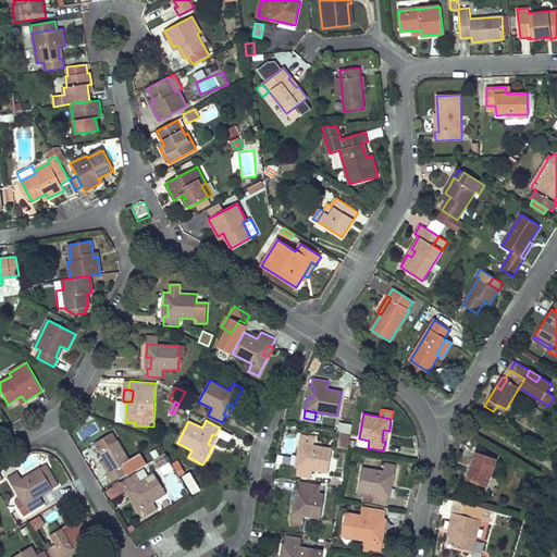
[(342,422),(336,445),(346,447),(353,424),(342,422)]
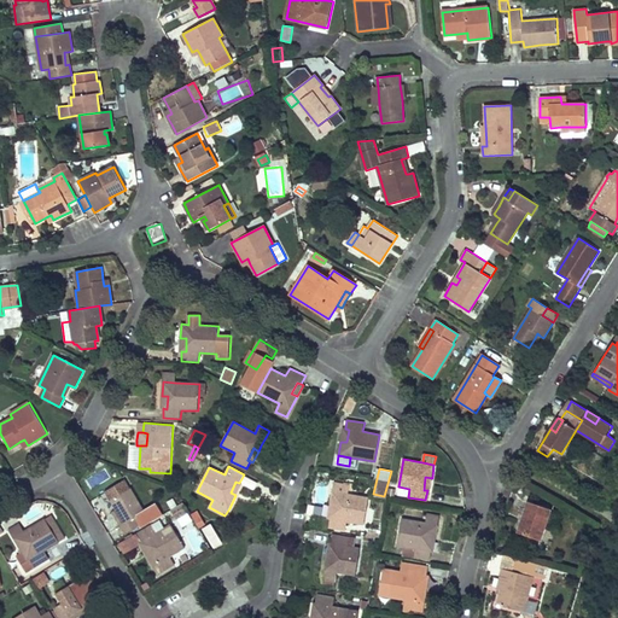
[(145,512),(130,488),(129,489),(124,481),(105,491),(116,511),(123,523),(120,525),(124,534),(147,520),(143,513),(145,512)]
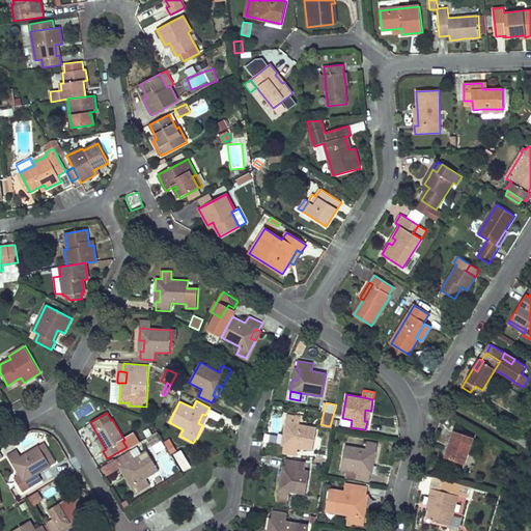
[(205,415),(202,414),(198,423),(202,425),(204,422),(207,416),(205,415)]
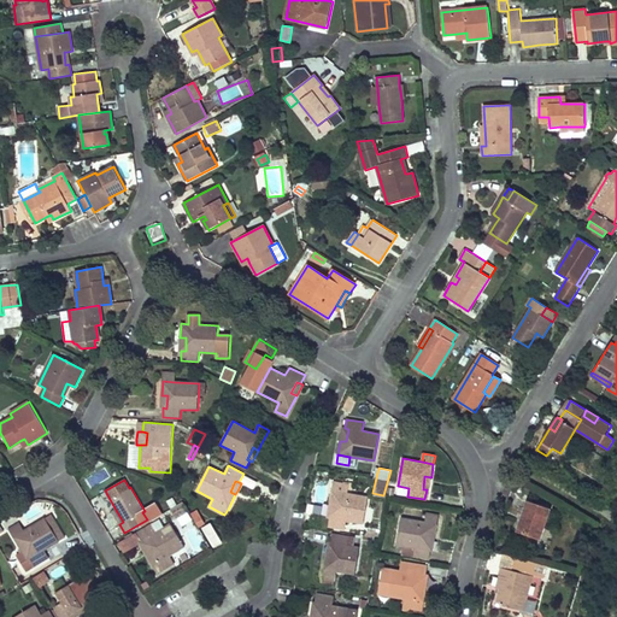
[(333,482),(331,491),(347,493),(348,485),(333,482)]
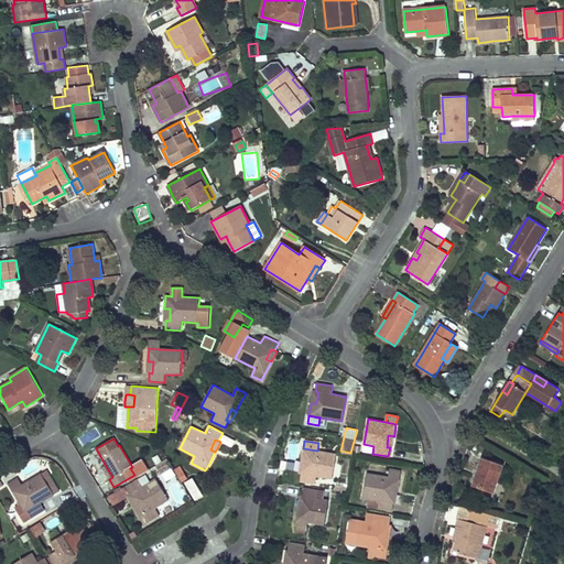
[(316,476),(333,479),(336,454),(317,451),(303,448),(301,462),(306,463),(304,474),(301,474),(300,483),(315,485),(316,476)]
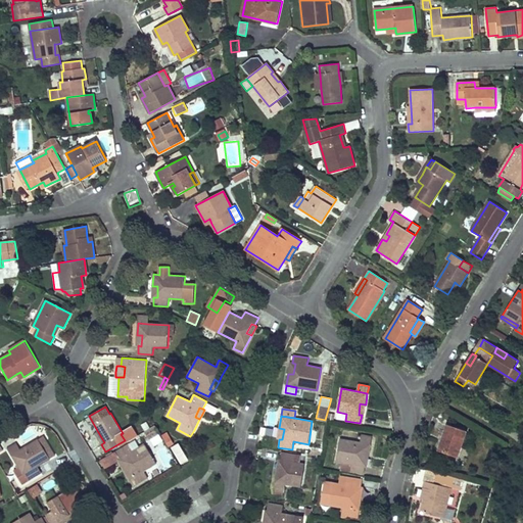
[(438,450),(458,458),(467,431),(447,424),(445,431),(438,450)]
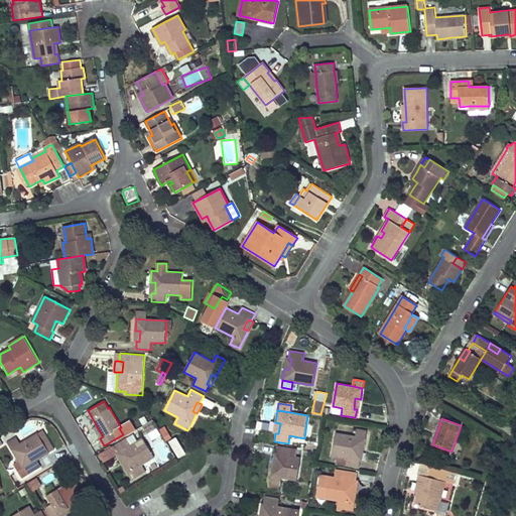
[(100,438),(103,436),(97,426),(94,427),(97,432),(100,438)]
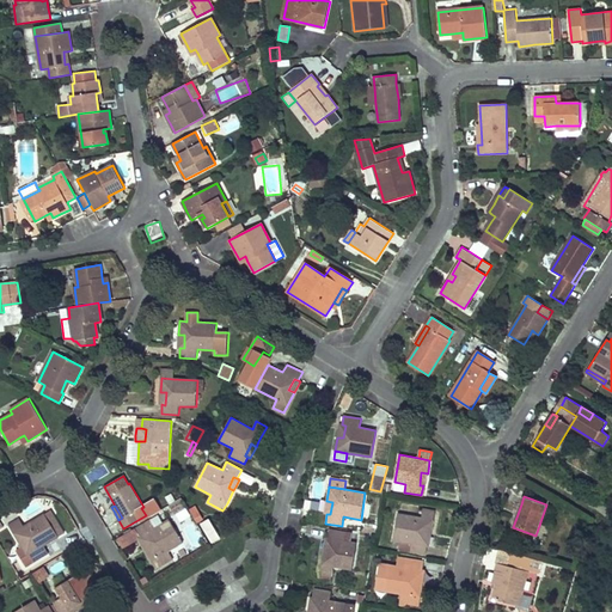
[(195,519),(200,515),(195,508),(190,510),(195,519)]
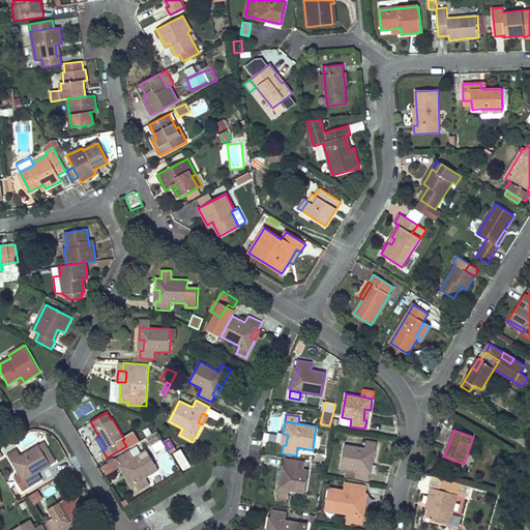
[(365,448),(376,449),(377,442),(366,440),(365,448)]
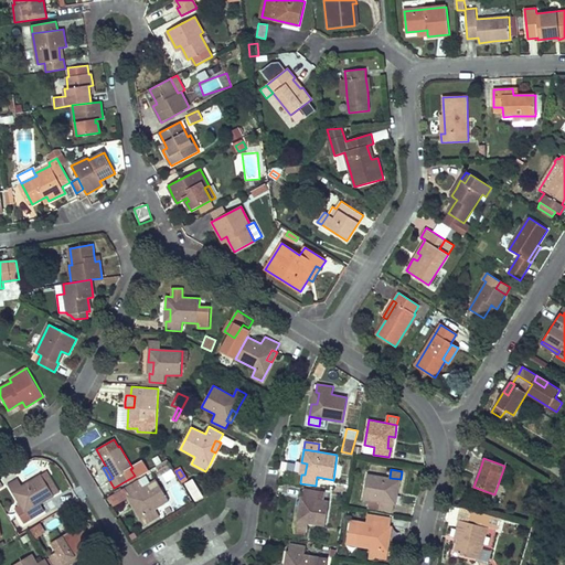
[(368,473),(363,499),(370,500),(368,508),(393,512),(395,503),(391,502),(393,491),(398,492),(401,479),(390,478),(368,473)]
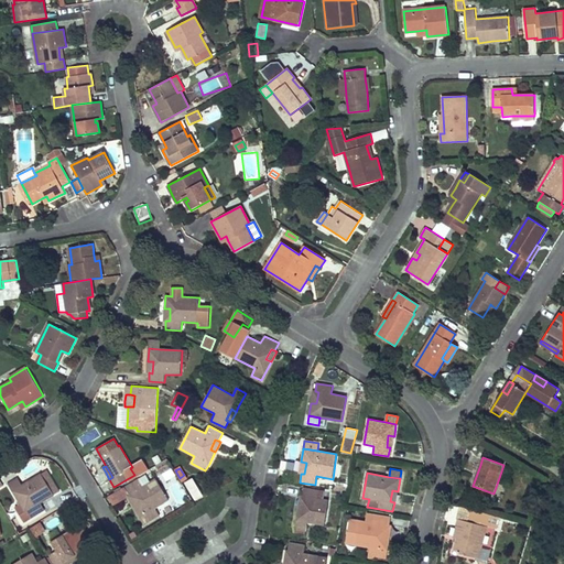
[(50,487),(41,474),(22,485),(12,490),(20,505),(15,508),(24,522),(45,510),(41,503),(54,495),(50,487)]
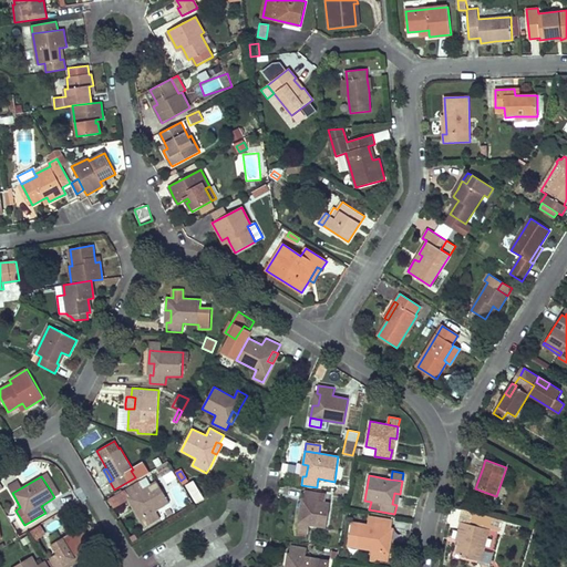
[(196,503),(204,497),(192,478),(184,484),(196,503)]
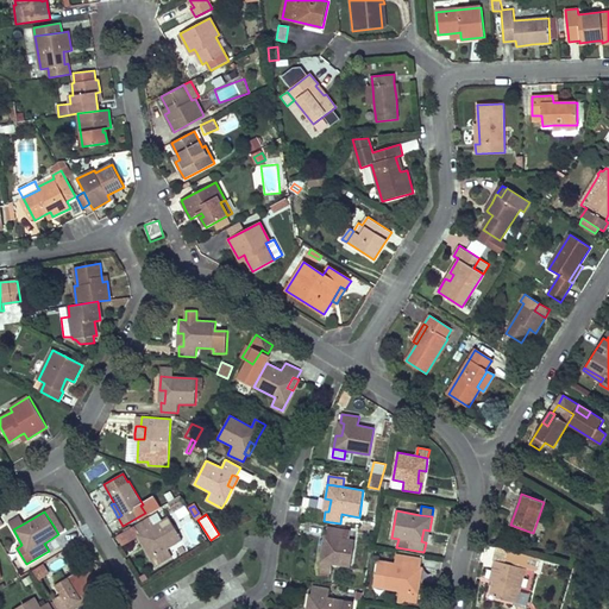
[(8,522),(13,529),(24,523),(19,516),(8,522)]
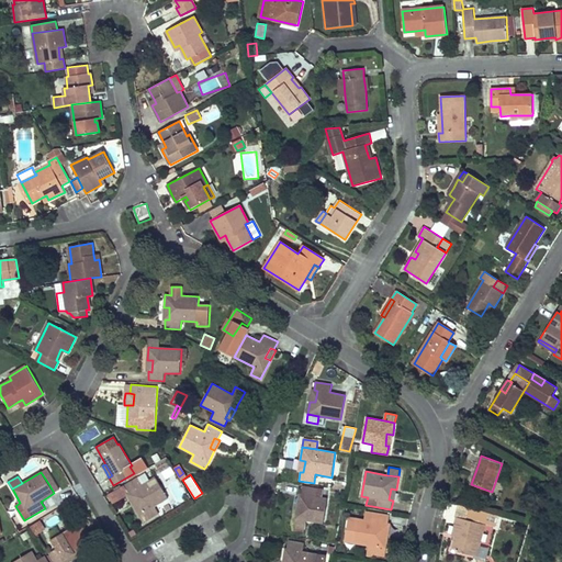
[(168,498),(155,476),(142,485),(137,478),(124,486),(128,494),(132,492),(137,502),(133,505),(144,523),(159,513),(155,506),(168,498)]
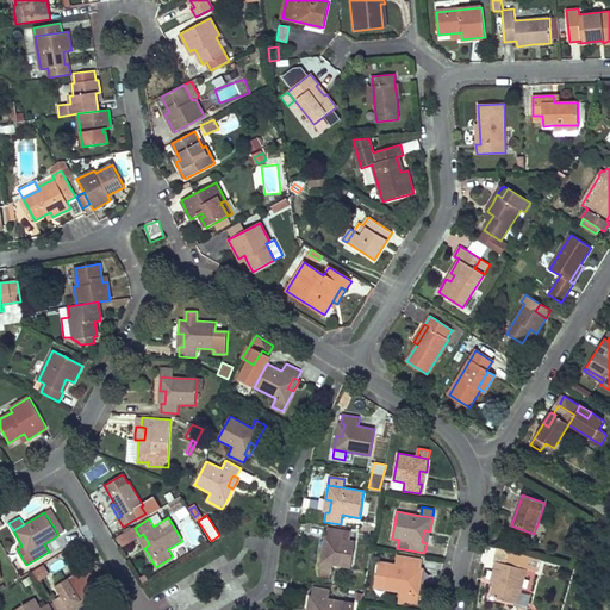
[(350,568),(355,541),(349,540),(350,531),(329,527),(327,537),(330,537),(329,551),(323,549),(318,572),(331,573),(332,565),(350,568)]
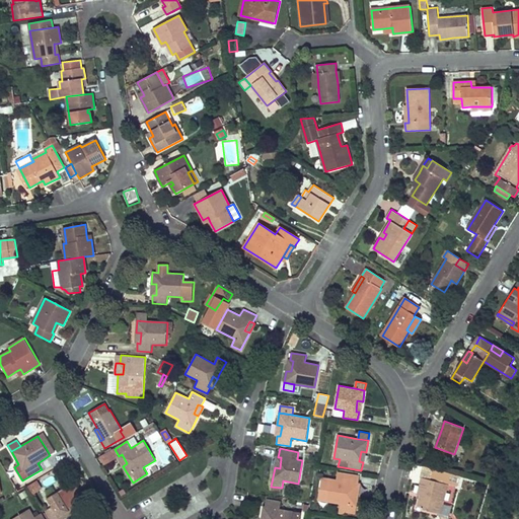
[(123,466),(127,463),(122,454),(119,456),(118,456),(123,466)]
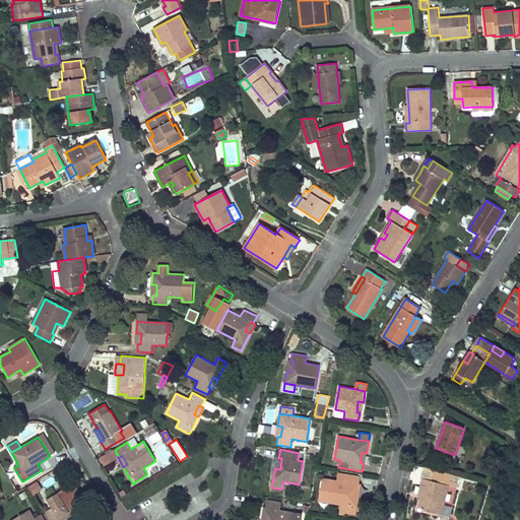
[(432,480),(424,478),(419,491),(418,496),(421,497),(418,509),(441,515),(444,504),(449,485),(457,488),(460,476),(435,469),(432,480)]
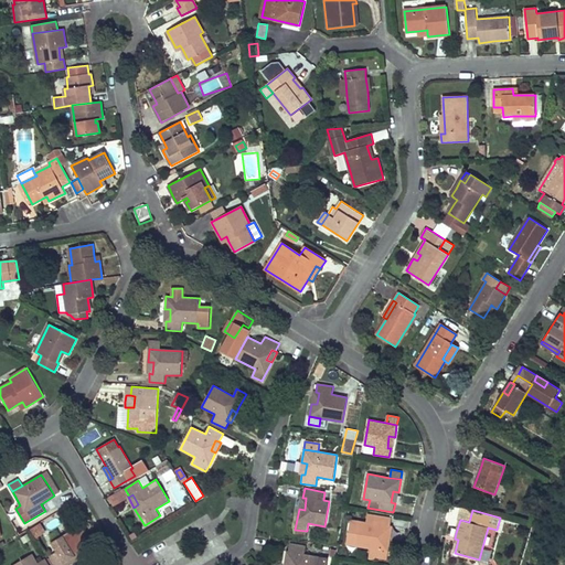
[(374,523),(375,515),(368,514),(366,522),(374,523)]
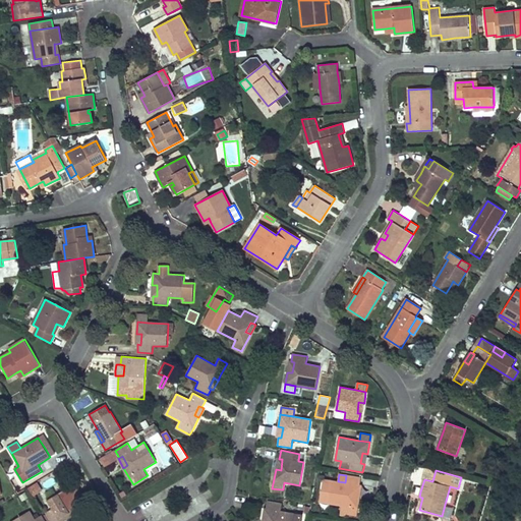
[(323,479),(320,502),(342,506),(358,508),(359,497),(354,496),(356,484),(359,485),(360,477),(346,475),(345,482),(338,481),(323,479)]
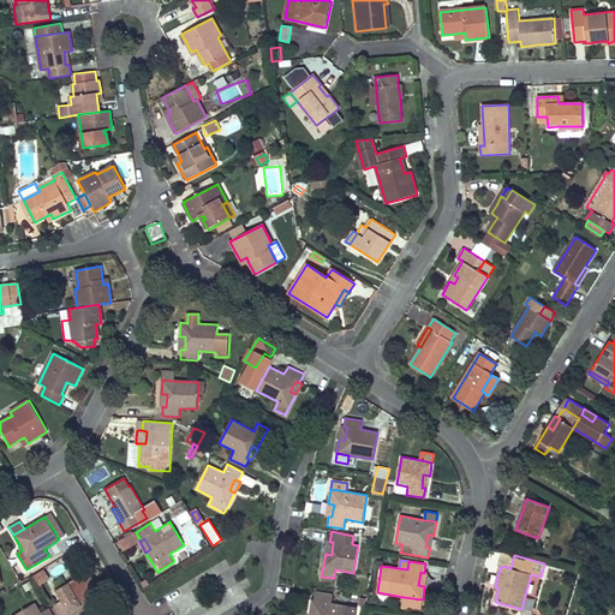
[(63,562),(51,569),(55,578),(67,571),(63,562)]
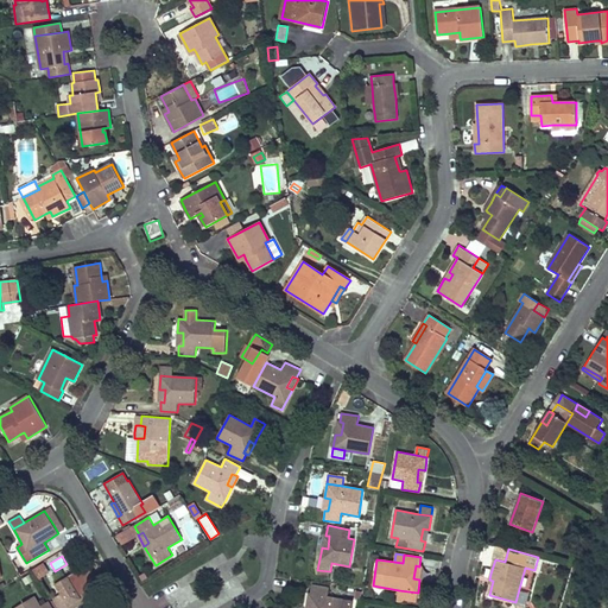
[(39,578),(49,571),(43,562),(32,569),(39,578)]
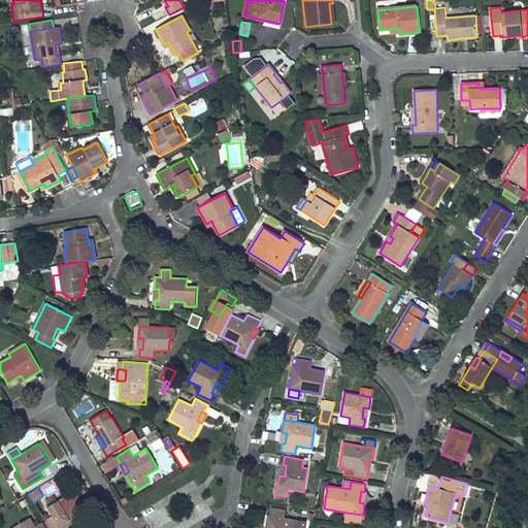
[(68,495),(47,506),(53,516),(46,520),(51,527),(60,527),(59,525),(69,520),(71,524),(81,518),(76,509),(68,495)]
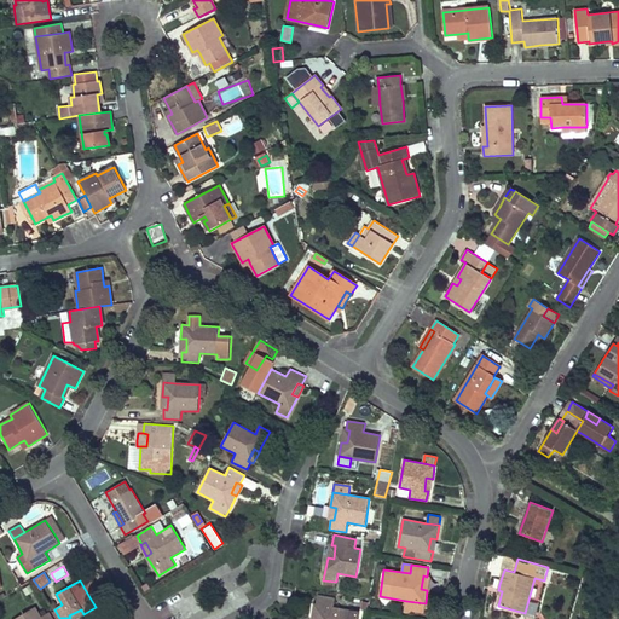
[(90,597),(96,607),(103,603),(97,593),(90,597)]
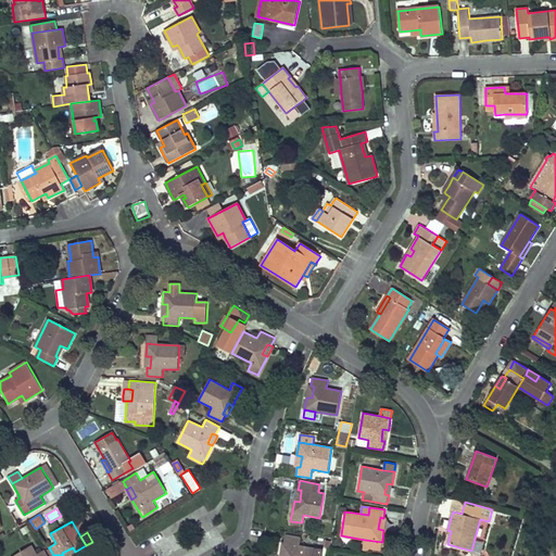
[(320,555),(323,548),(300,545),(301,536),(286,534),(283,543),(287,543),(286,555),(280,554),(279,555),(320,555)]
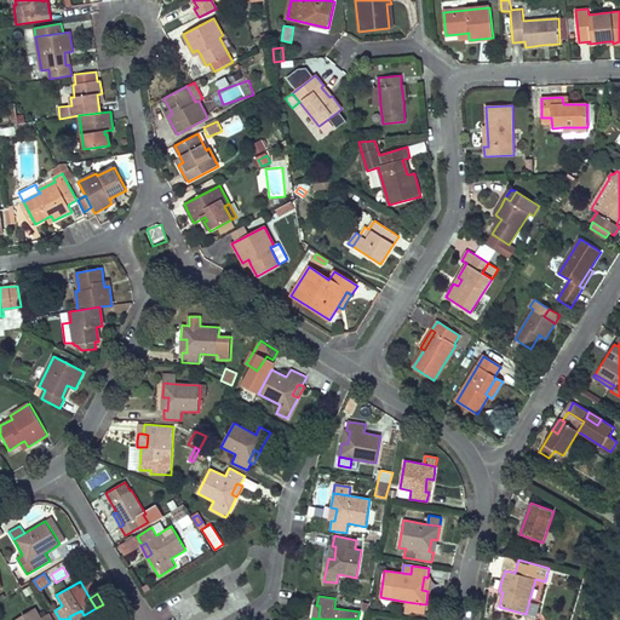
[(529,601),(526,614),(524,616),(535,619),(539,603),(529,601)]
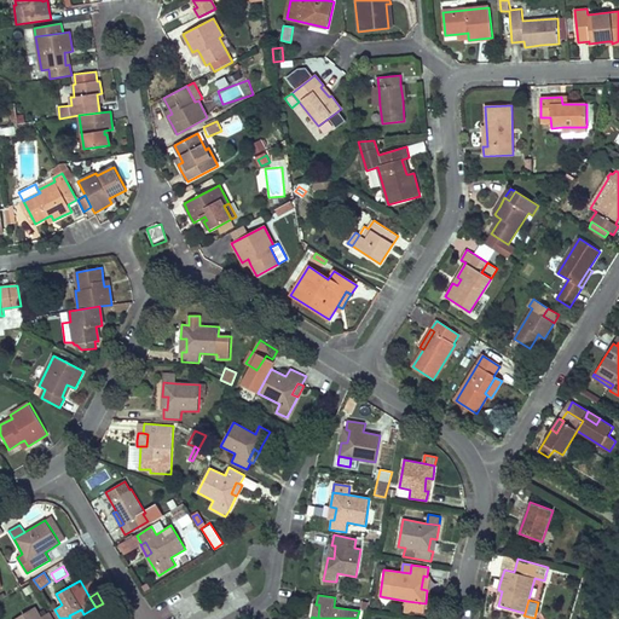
[(423,612),(426,603),(406,601),(405,609),(423,612)]
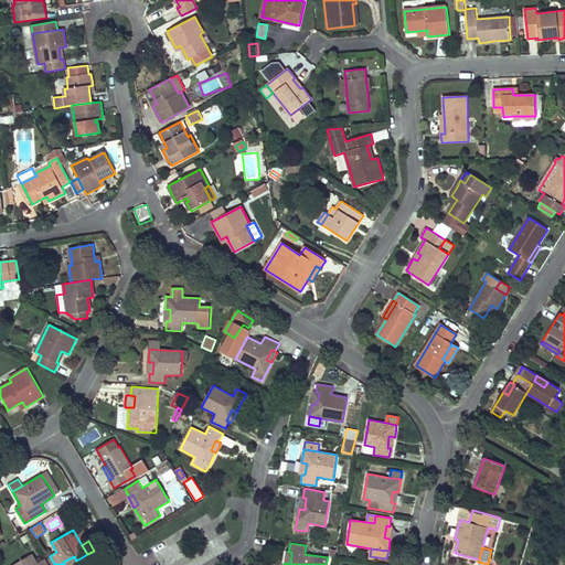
[(38,563),(32,554),(13,564),(49,564),(45,558),(38,563)]
